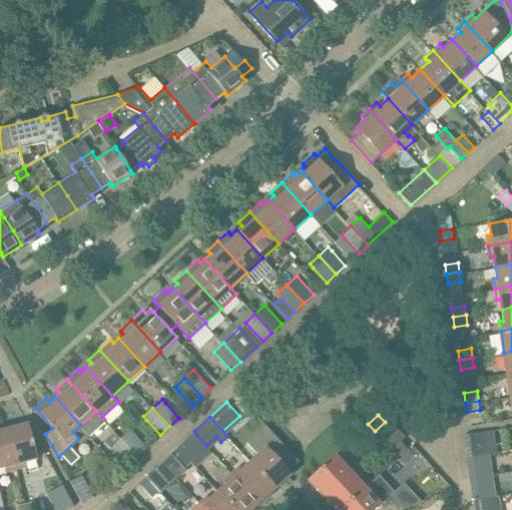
[(7,428),(15,459),(16,463),(17,467),(26,464),(25,460),(37,457),(33,442),(28,423),(7,428)]
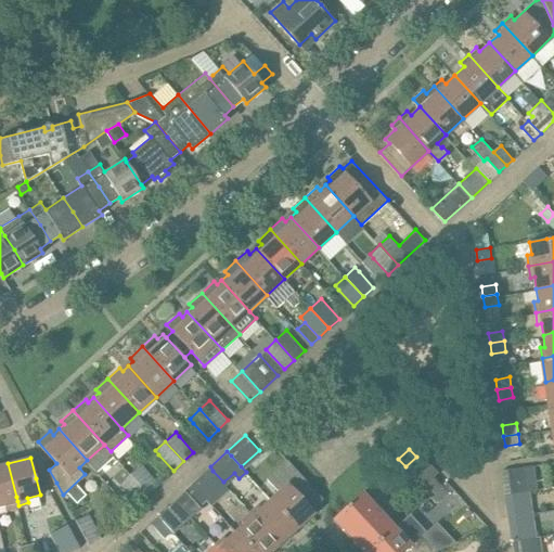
[(287,459),(268,476),(280,490),(271,498),(297,527),(316,511),(312,508),(323,498),(287,459)]
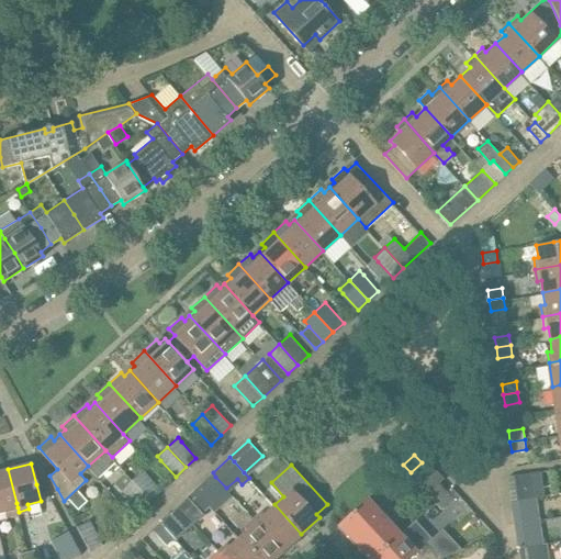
[(17,503),(8,469),(0,470),(0,511),(6,510),(7,514),(19,512),(18,507),(17,503)]
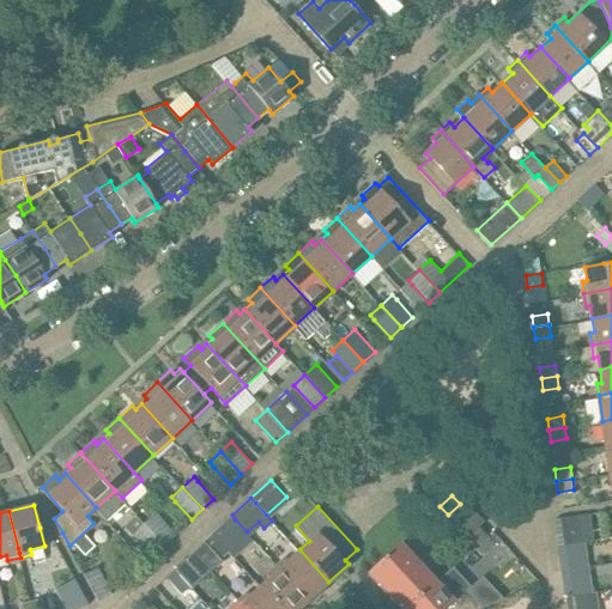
[(144,522),(164,543),(176,534),(156,511),(144,522)]
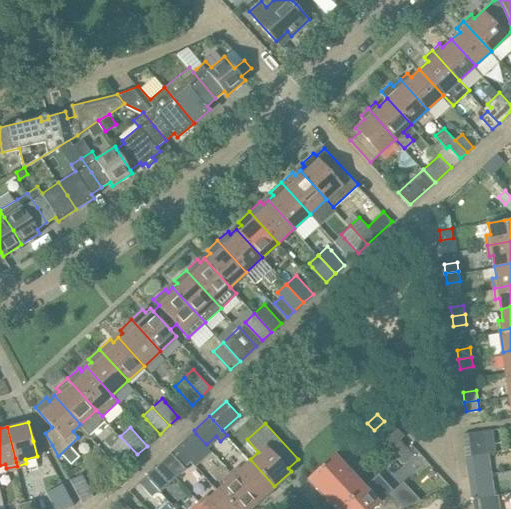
[(344,444),(352,453),(370,437),(362,428),(344,444)]
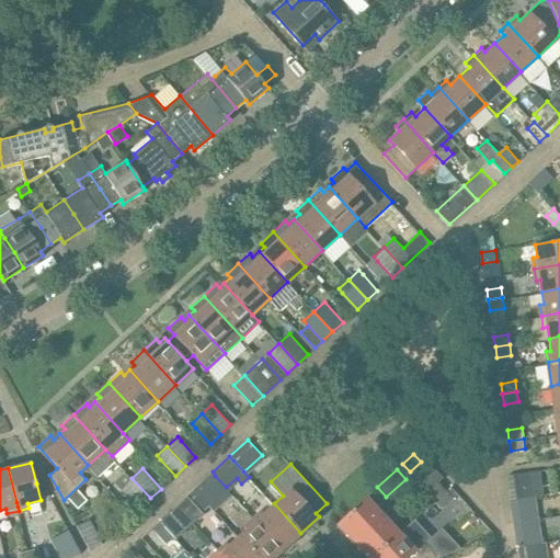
[(507,474),(512,498),(533,494),(529,470),(507,474)]
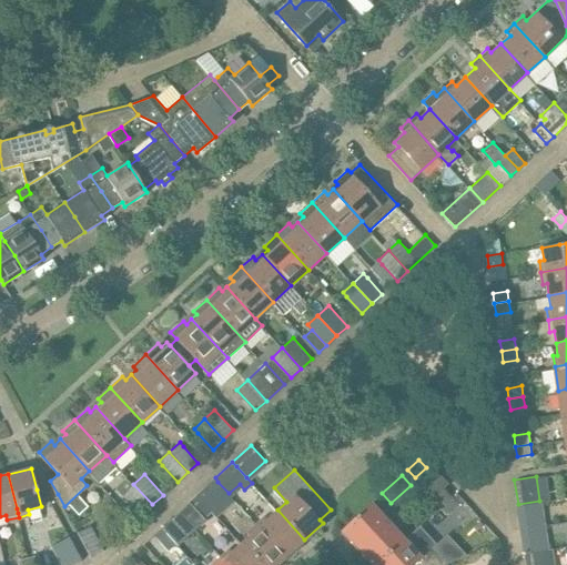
[(204,502),(211,510),(229,493),(218,482),(215,477),(198,494),(204,502)]
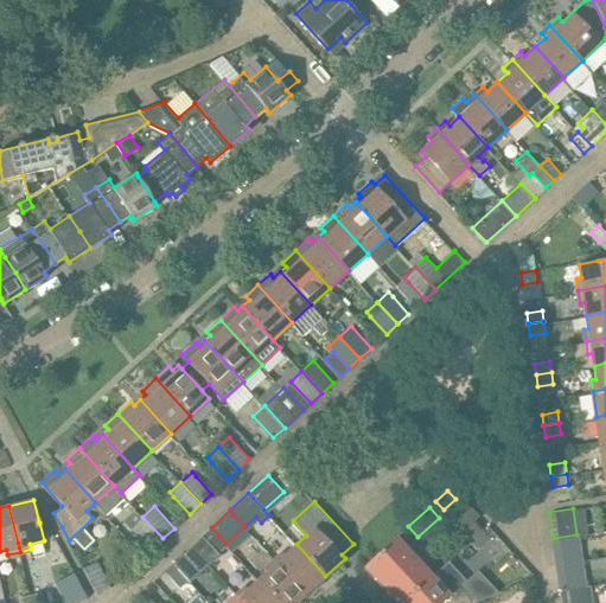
[(152,549),(163,538),(142,517),(132,526),(152,549)]
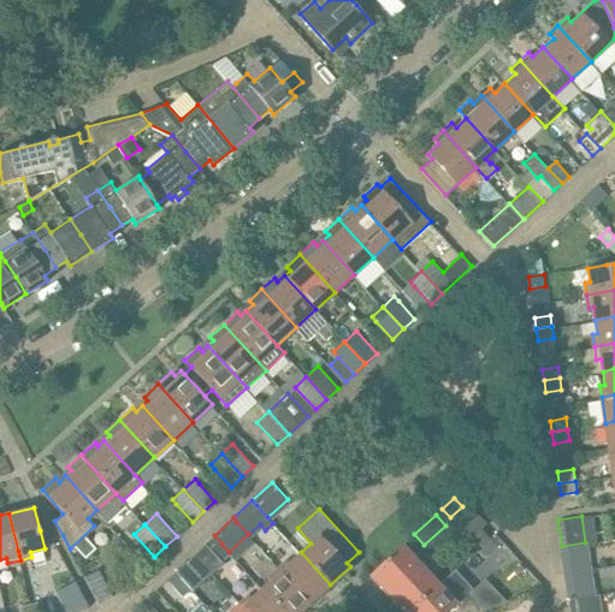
[(478,547),(490,536),(482,528),(469,539),(478,547)]
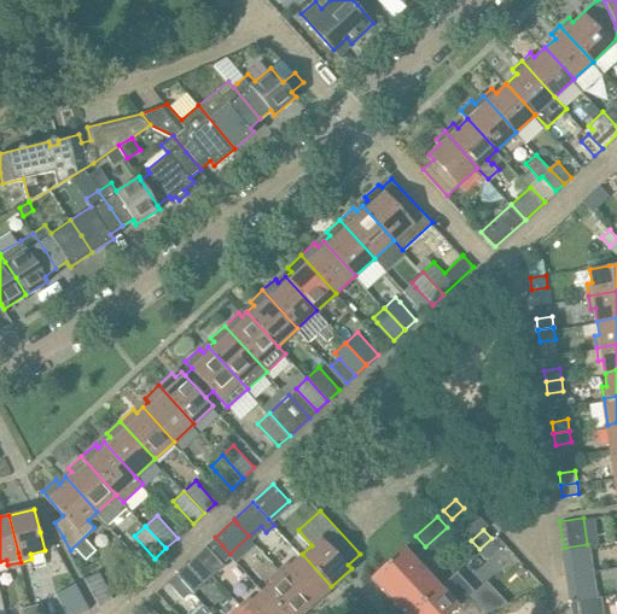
[(215,537),(196,555),(213,573),(223,563),(221,562),(231,554),(230,554),(222,545),(215,537)]
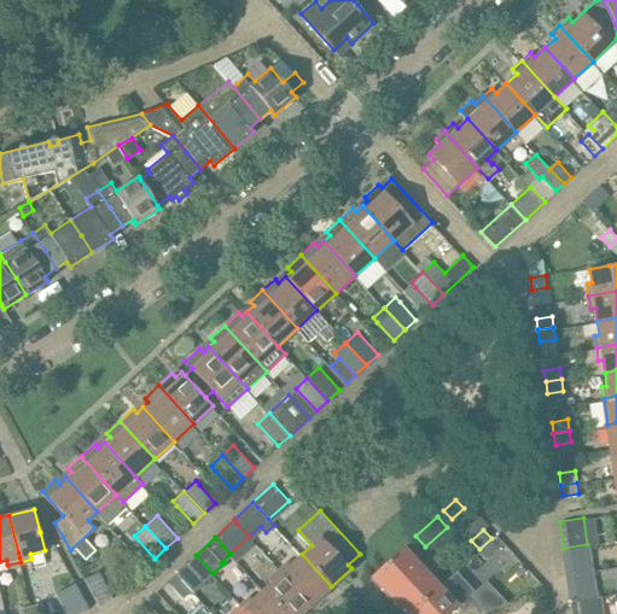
[(492,538),(479,549),(487,557),(499,547),(492,538)]
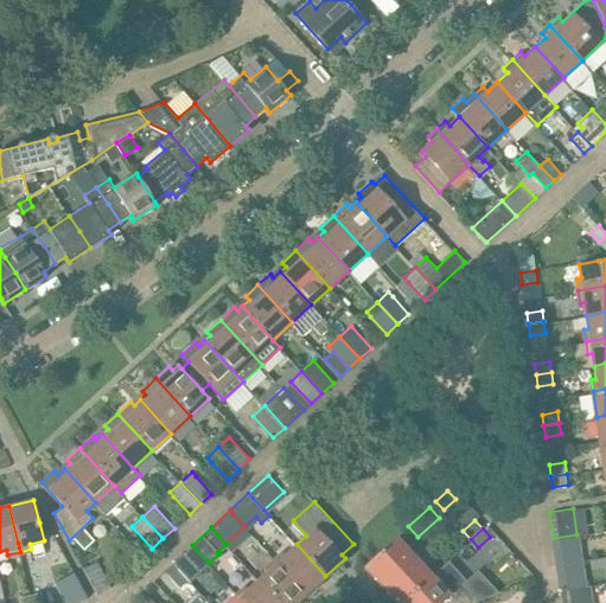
[(557,563),(580,559),(576,534),(554,538),(557,563)]
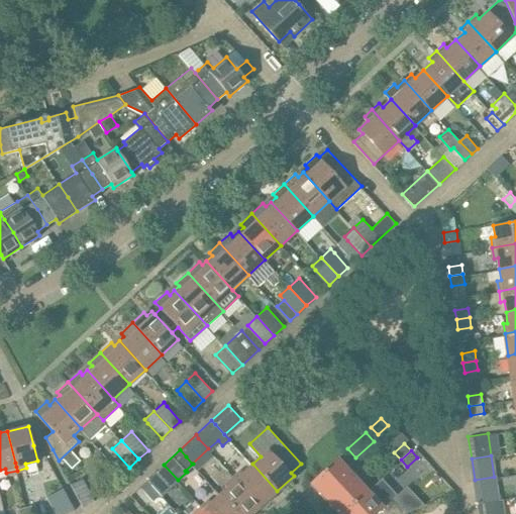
[(326,498),(356,471),(348,463),(345,466),(338,457),(311,482),(326,498)]
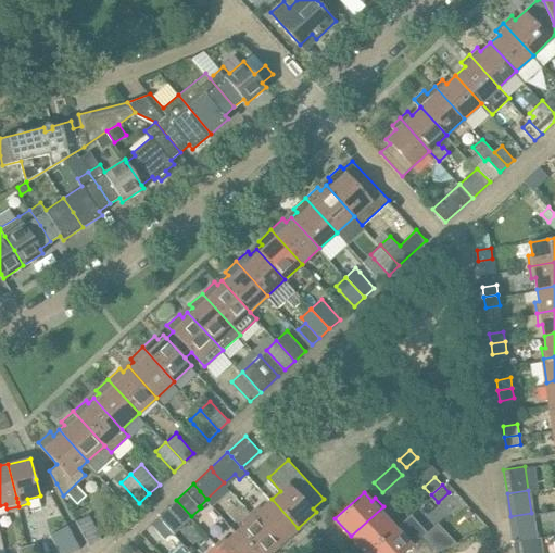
[(251,512),(281,544),(298,528),(272,499),(262,507),(260,504),(251,512)]
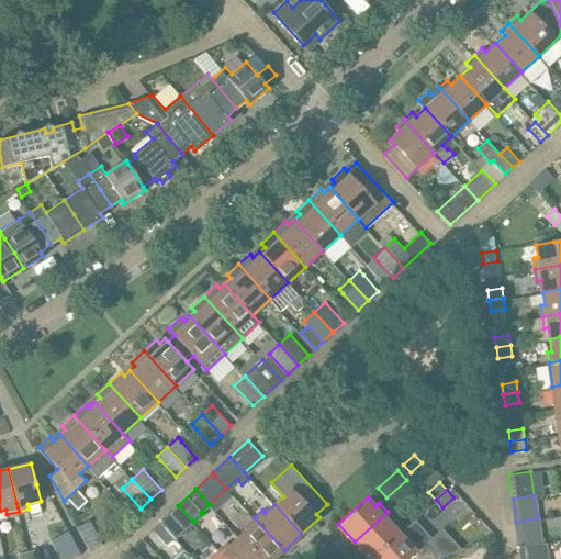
[(388,512),(355,541),(370,558),(400,533),(392,524),(395,521),(388,512)]
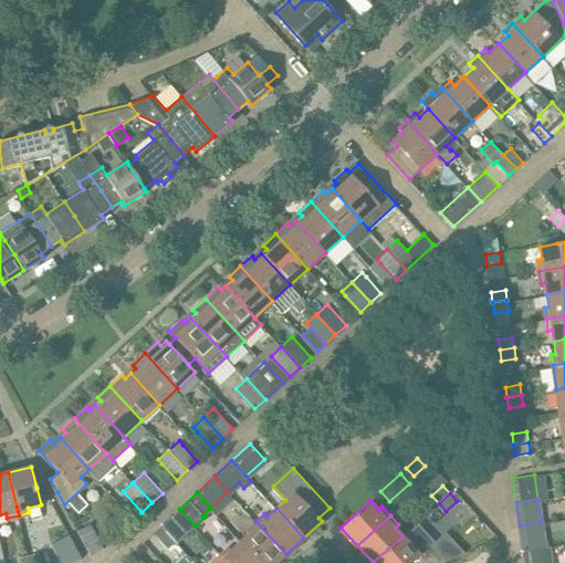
[(185,533),(169,517),(161,524),(166,529),(176,540),(176,541),(185,533)]
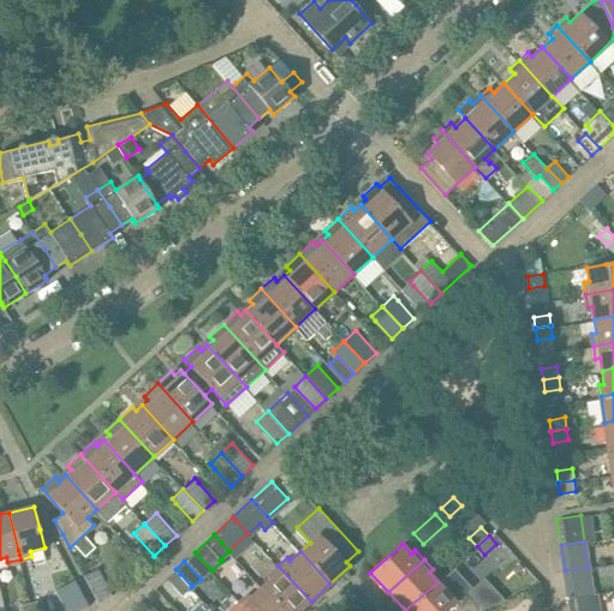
[(262,587),(284,610),(299,610),(311,601),(278,565),(268,574),(272,577),(262,587)]
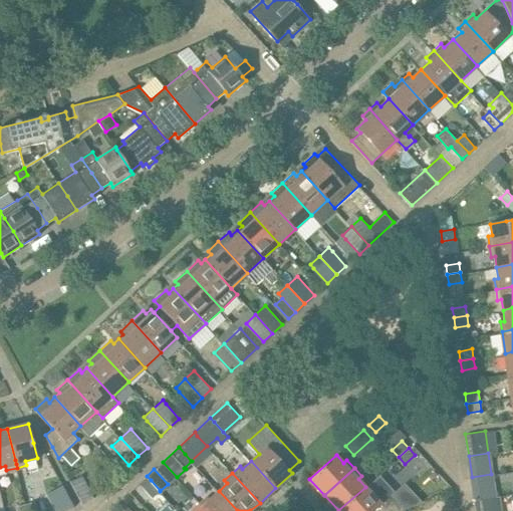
[(84,479),(81,474),(70,481),(73,485),(82,503),(93,497),(84,479)]
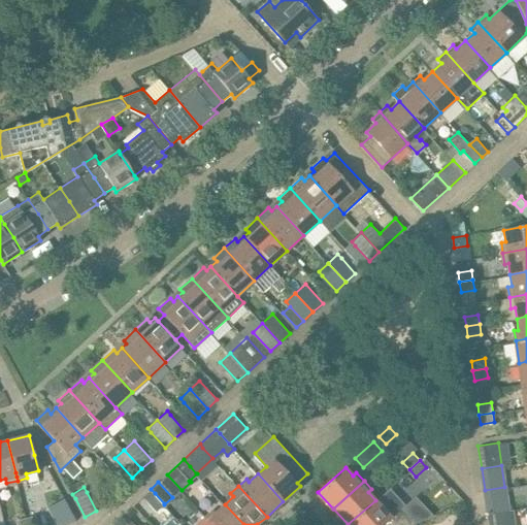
[(375,500),(348,524),(410,524),(417,523),(402,506),(405,503),(390,487),(375,500)]
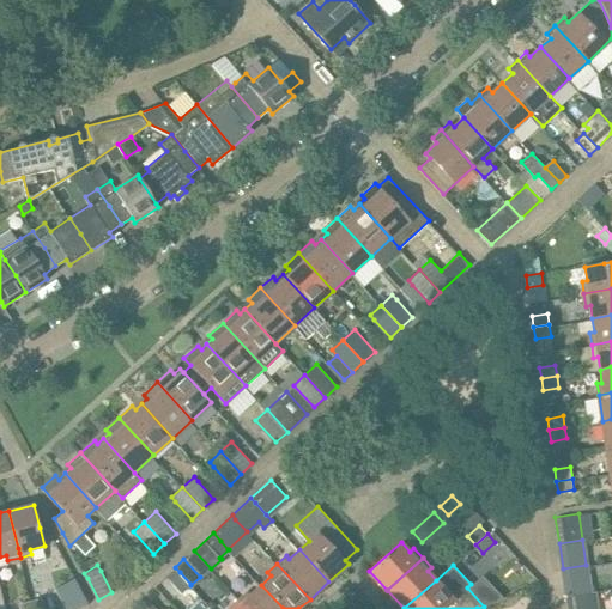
[(591,591),(586,565),(563,568),(567,595),(591,591)]
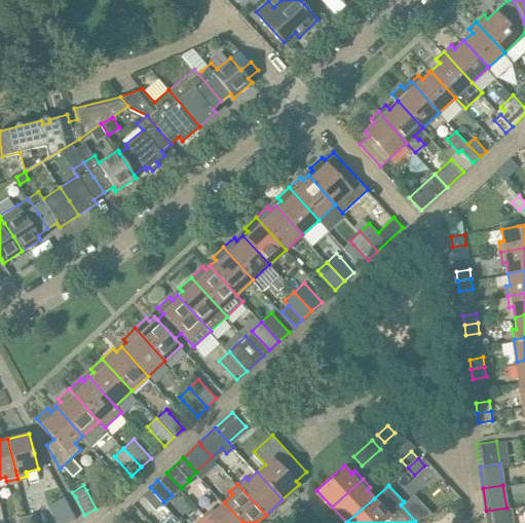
[(163,501),(154,491),(147,498),(156,509),(163,501)]
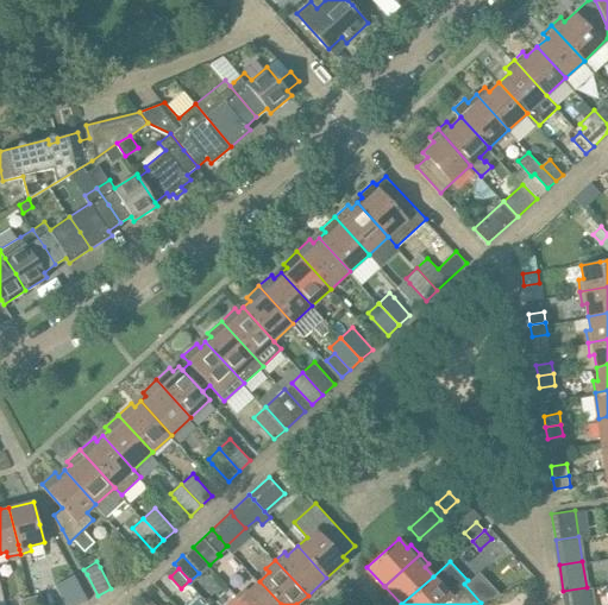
[(75,604),(88,598),(75,573),(56,584),(58,587),(67,604),(75,604)]
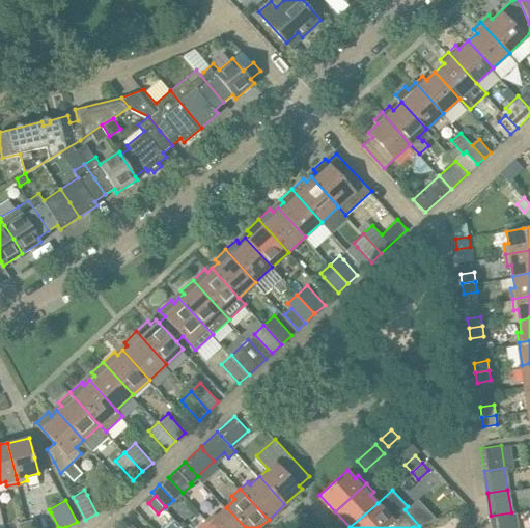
[(215,527),(245,527),(226,507),(218,515),(215,511),(206,519),(215,527)]
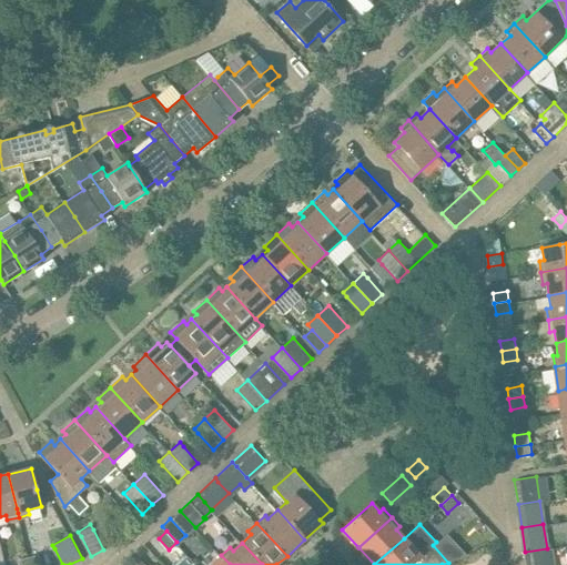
[(526,564),(548,564),(547,548),(525,552),(526,564)]
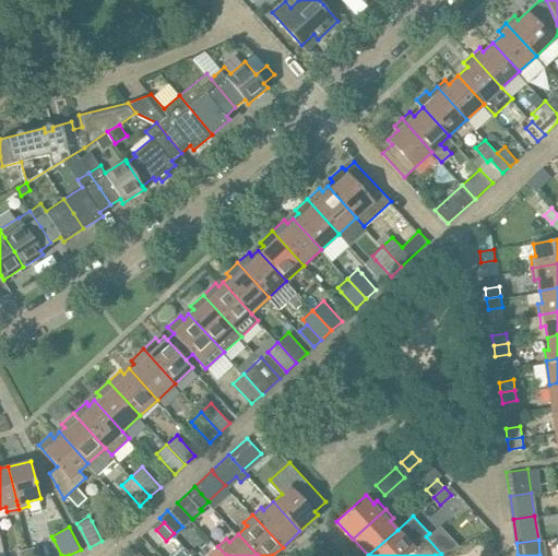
[(28,548),(30,555),(40,555),(38,545),(28,548)]
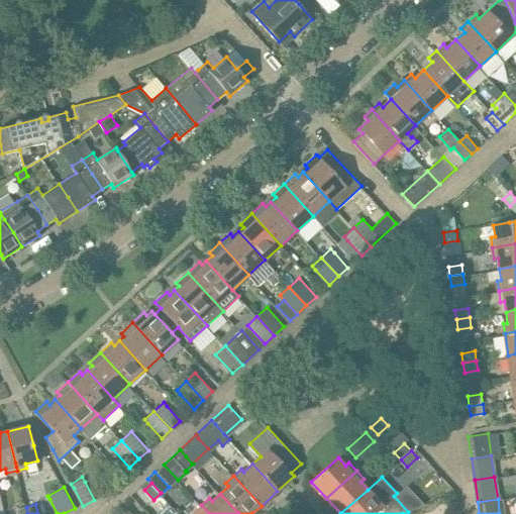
[(209,513),(201,505),(193,512),(194,513),(209,513)]
